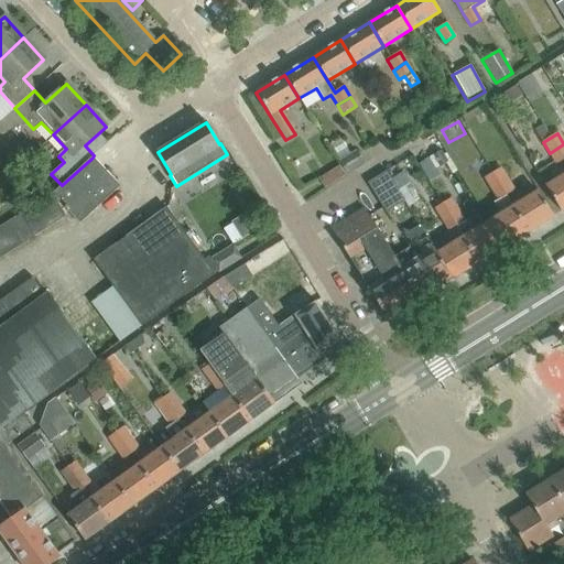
[(563,144),(550,153),(556,165),(563,160),(563,144)]
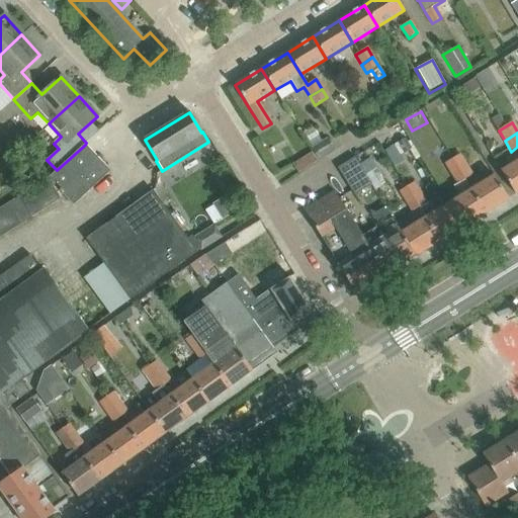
[(330,142),(313,152),(314,153),(319,162),(335,152),(330,142)]
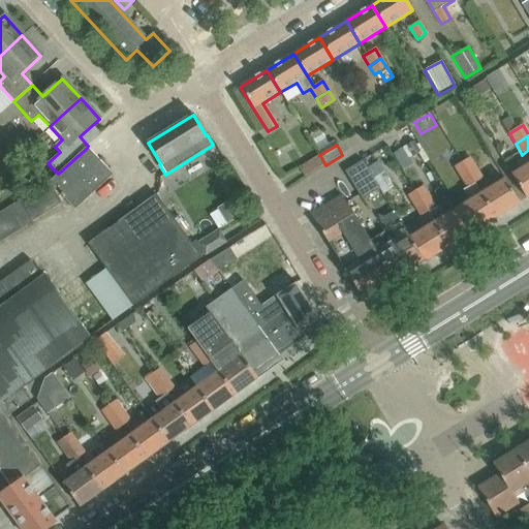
[(406,147),(395,154),(404,170),(415,164),(406,147)]
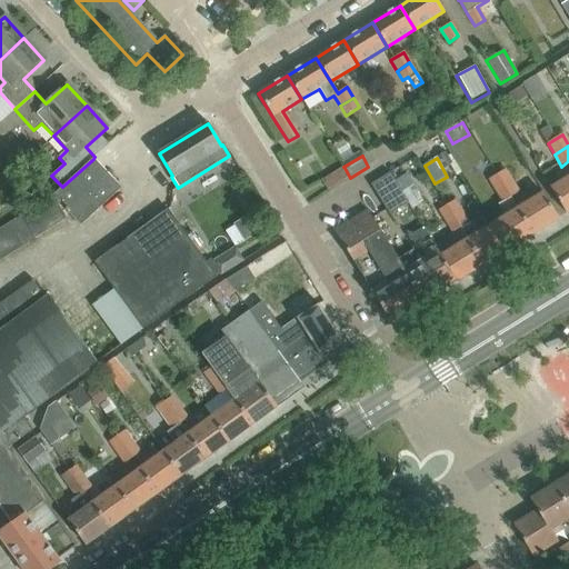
[(62,187),(52,197),(80,227),(121,188),(102,169),(93,159),(62,187)]
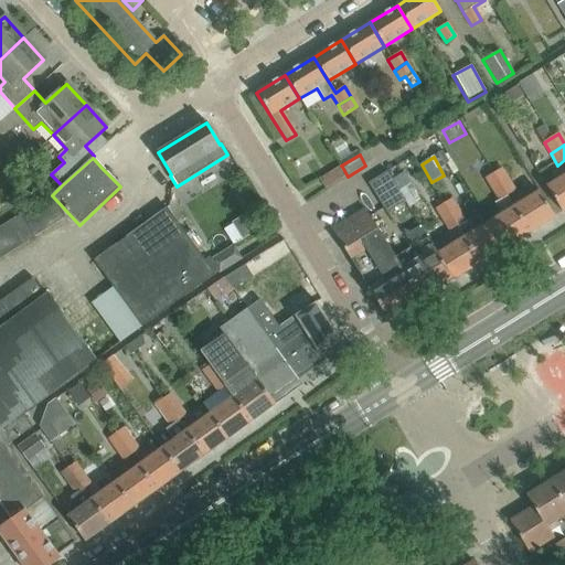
[(342,167),(318,180),(323,190),(348,177),(342,167)]
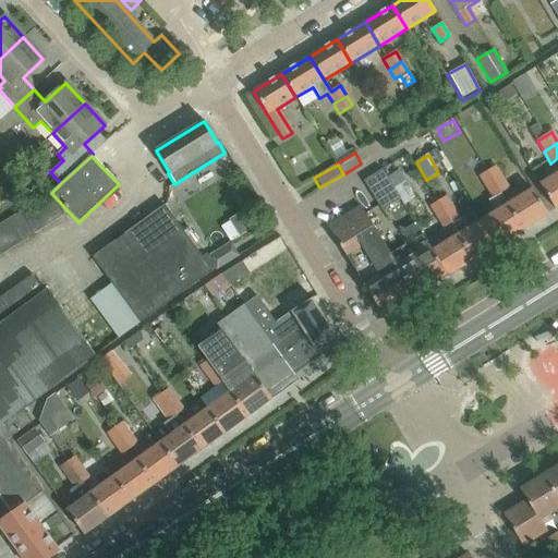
[(494,167),(487,172),(500,194),(508,190),(494,167)]
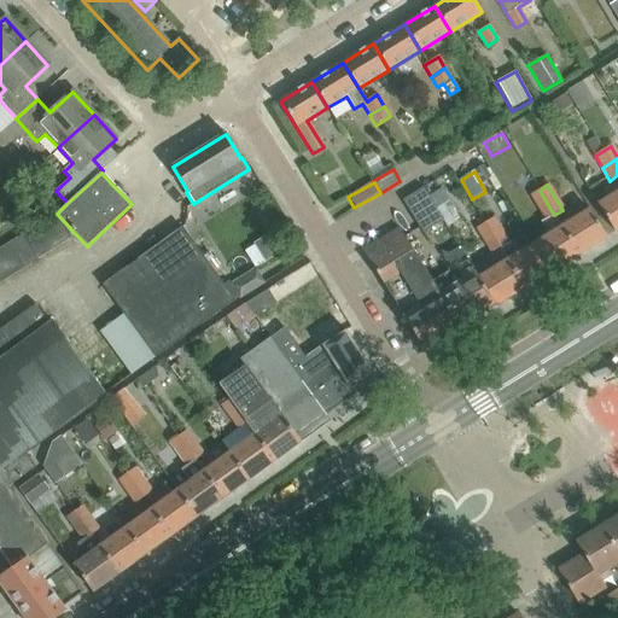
[(423,188),(402,202),(423,234),(443,222),(432,205),(433,205),(423,188)]
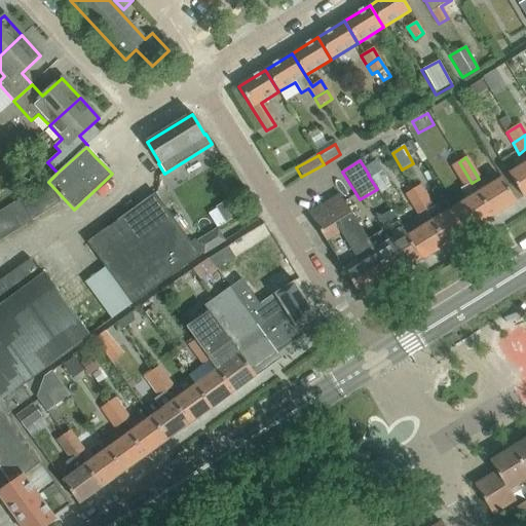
[(458,161),(452,166),(464,187),(460,190),(466,200),(455,208),(470,230),(492,216),(479,193),(458,161)]
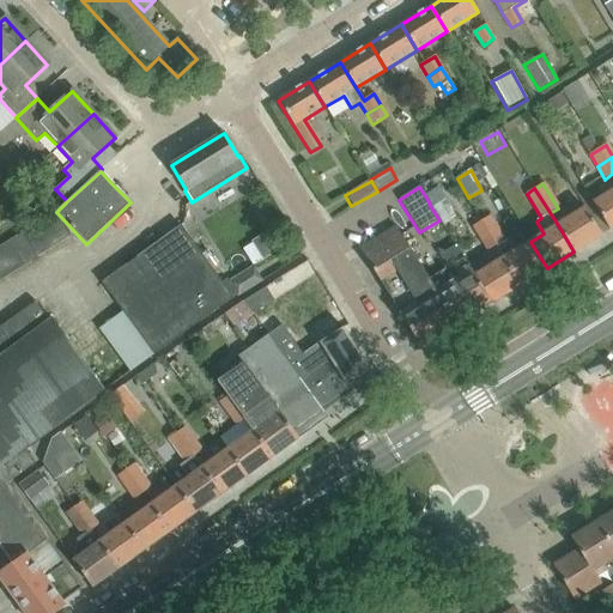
[(610,230),(612,228),(612,190),(593,204),(610,230)]
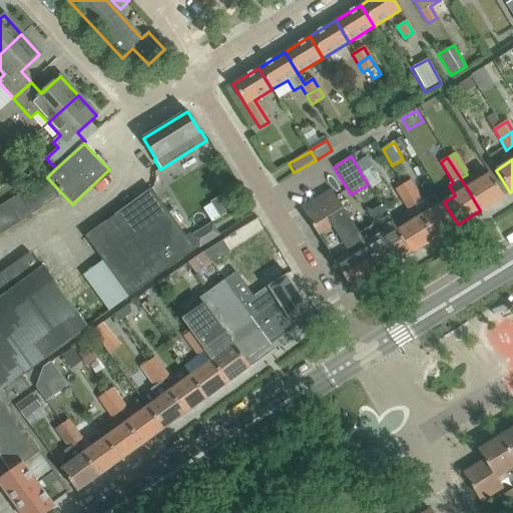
[(480,210),(503,196),(489,174),(467,188),(480,210)]
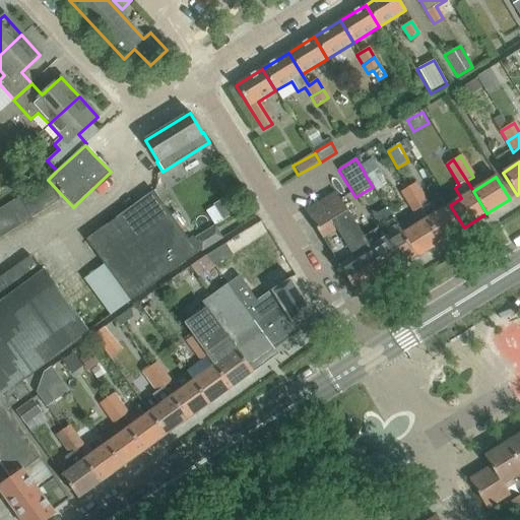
[(15,200),(27,220),(60,200),(47,180),(15,200)]
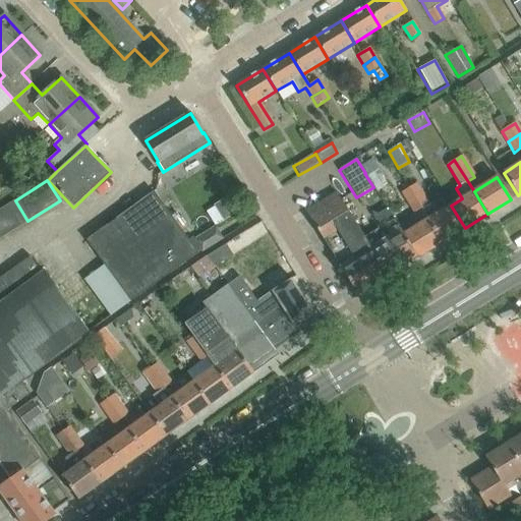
[(408,204),(422,195),(415,184),(402,192),(408,204)]
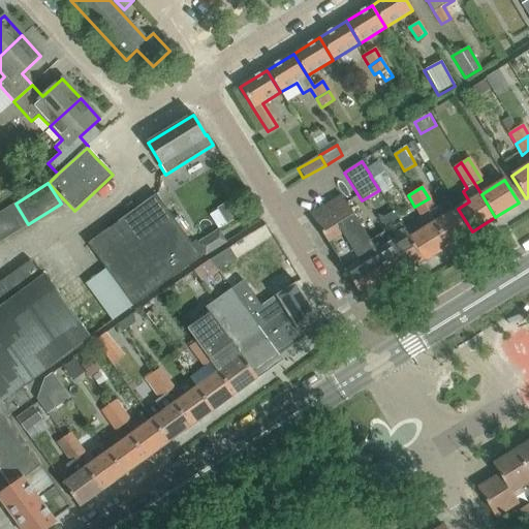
[(200,256),(193,247),(155,194),(88,244),(133,306),(200,256)]
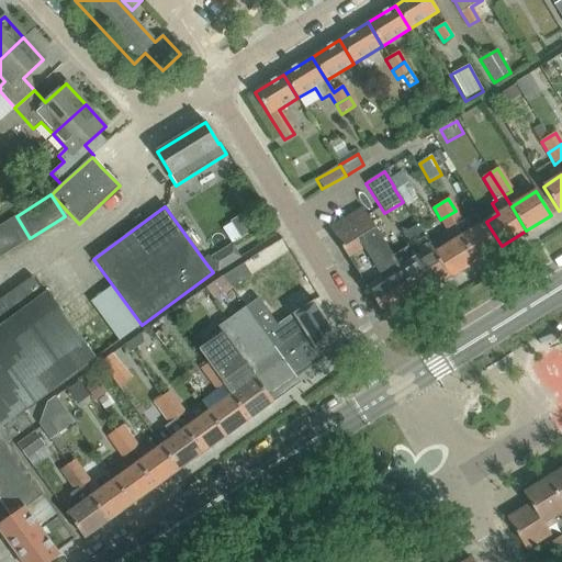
[(393,257),(362,206),(328,226),(348,258),(349,257),(368,288),(367,288),(384,317),(417,298),(393,257)]
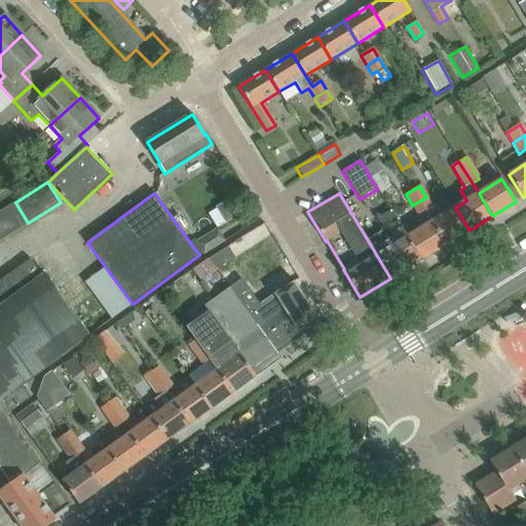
[(438,203),(433,207),(426,197),(412,205),(418,216),(425,211),(426,212),(425,212),(446,245),(470,230),(455,208),(444,215),(438,203)]
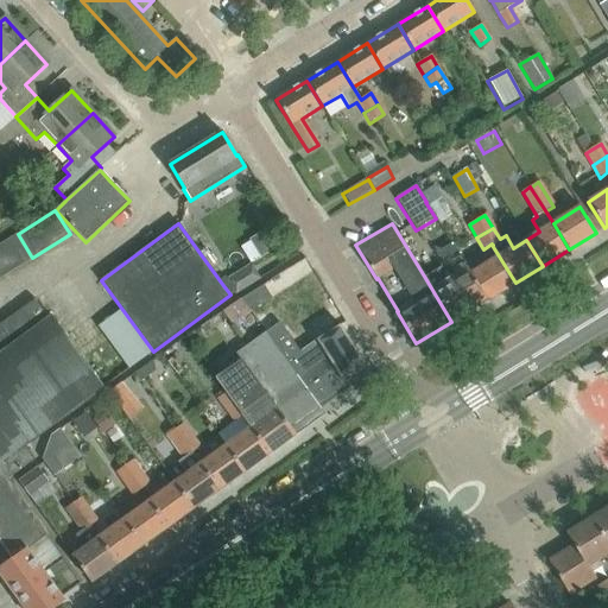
[(0,278),(32,258),(18,234),(0,245),(0,278)]
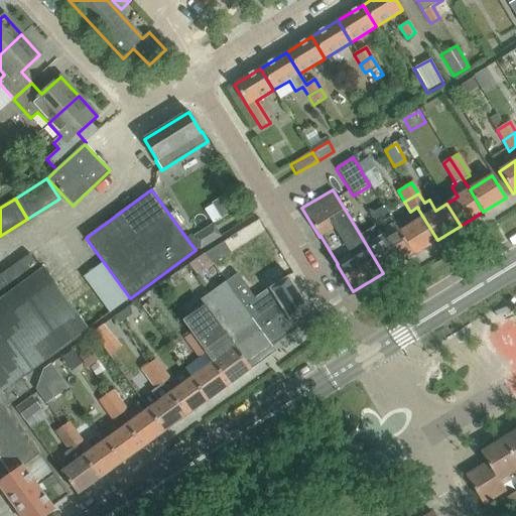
[(361,236),(383,273),(413,255),(399,233),(390,218),(384,207),(371,215),(377,226),(361,236)]
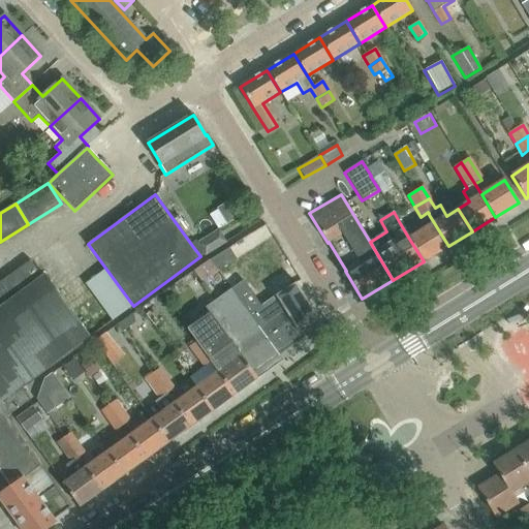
[(424,261),(448,246),(428,213),(415,220),(422,230),(409,239),(424,261)]
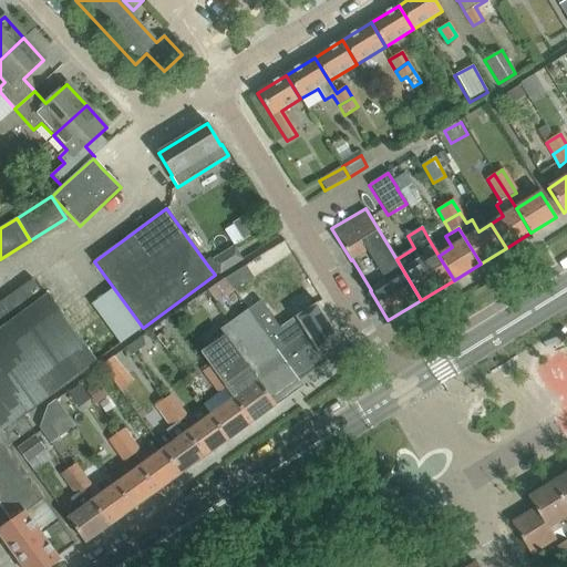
[(243,259),(235,248),(234,247),(212,260),(219,274),(243,259)]
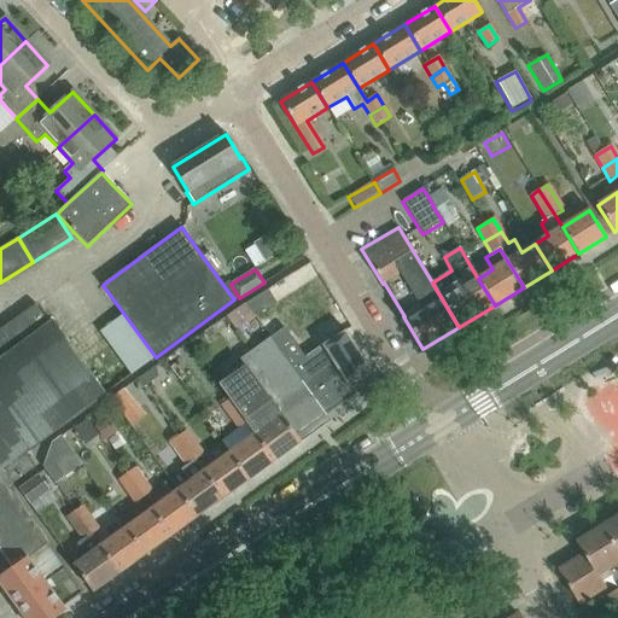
[(268,290),(245,304),(252,316),(275,303),(268,290)]
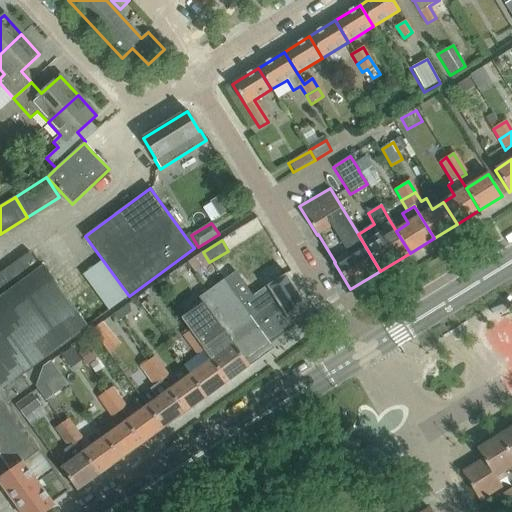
[(87,326),(43,266),(40,269),(29,253),(0,273),(0,394),(6,403),(29,387),(20,375),(87,326)]
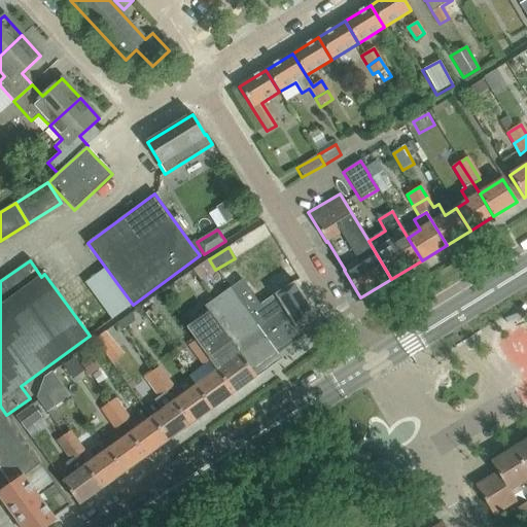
[(275,295),(299,332),(318,320),(295,283),(275,295)]
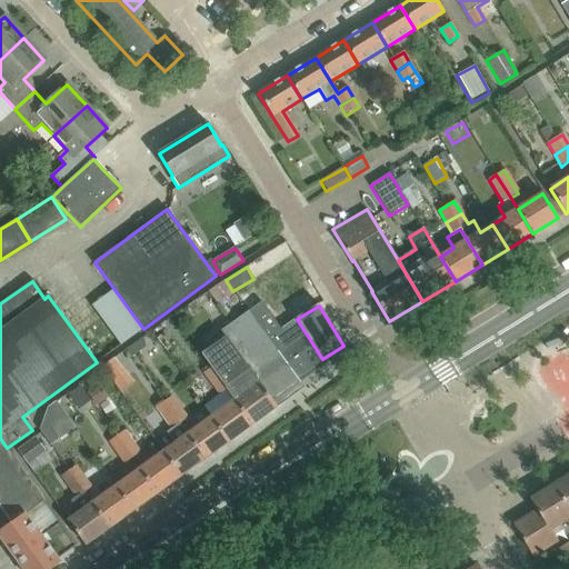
[(299,381),(256,320),(249,311),(221,331),(225,337),(201,353),(211,368),(219,362),(226,373),(212,383),(220,393),(227,389),(236,401),(252,425),(277,407),(272,401),(299,381)]
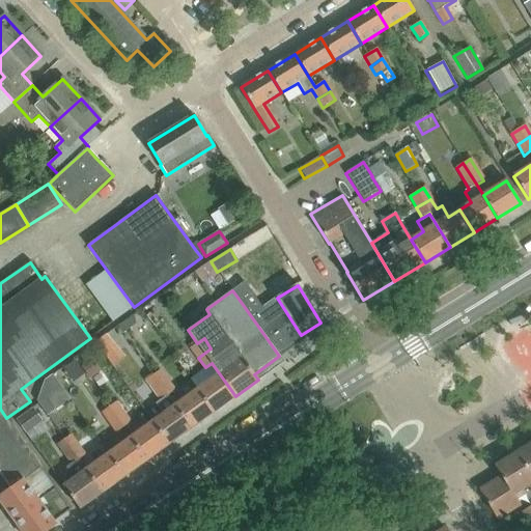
[(301,335),(277,298),(262,308),(250,291),(239,299),(279,356),(303,339),(301,335)]
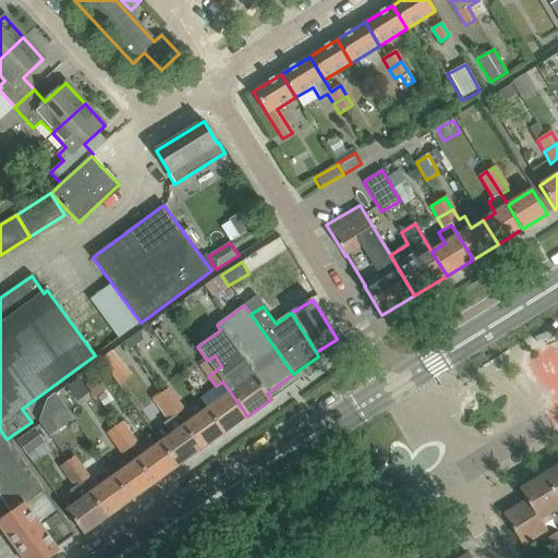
[(108,310),(108,323),(130,323),(130,310),(108,310)]
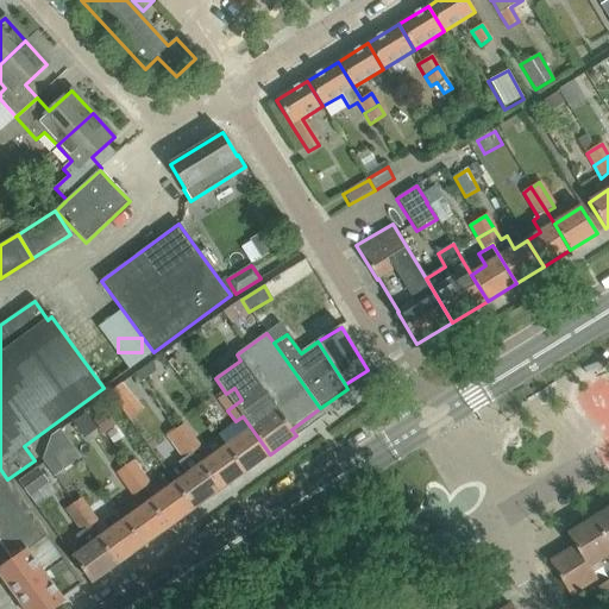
[(108,397),(131,419),(143,406),(119,385),(108,397)]
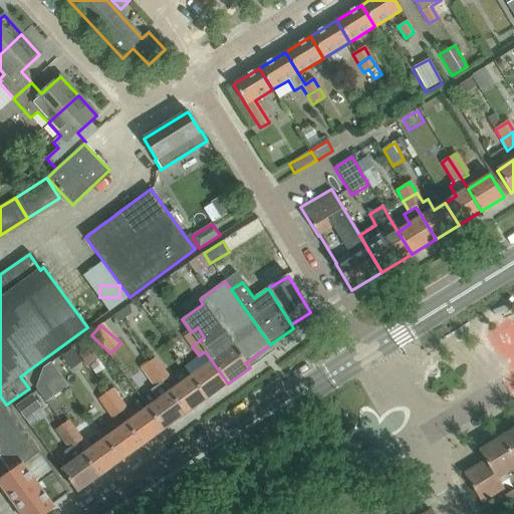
[(192,346),(204,337),(198,327),(191,332),(185,336),(192,346)]
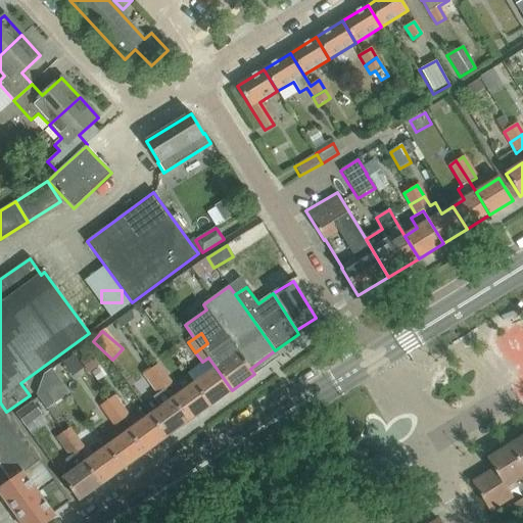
[(157,365),(144,375),(151,384),(164,375),(157,365)]
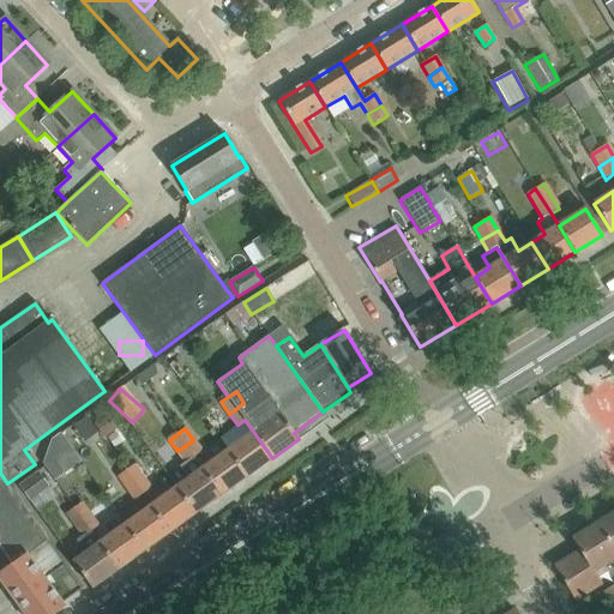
[(246,476),(272,458),(254,433),(228,451),(246,476)]
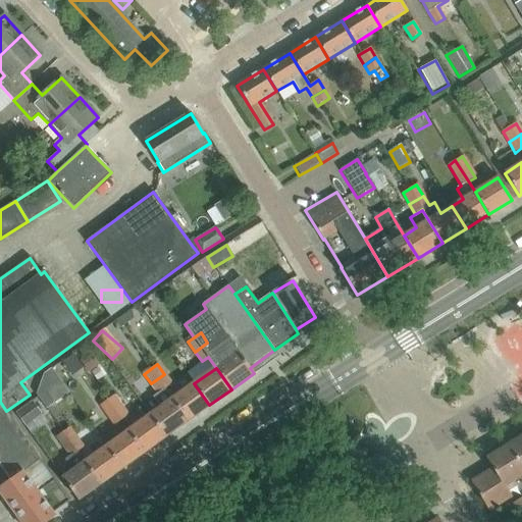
[(158,394),(164,388),(170,383),(164,374),(151,383),(158,394)]
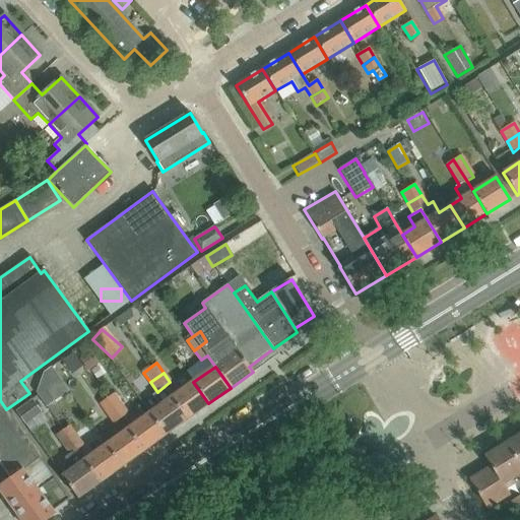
[(187,419),(208,403),(193,382),(171,397),(187,419)]
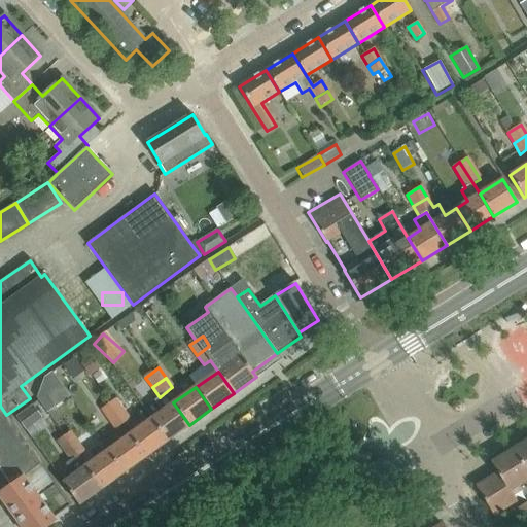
[(189,425),(173,402),(166,392),(160,397),(154,400),(162,411),(151,419),(167,441),(189,425)]
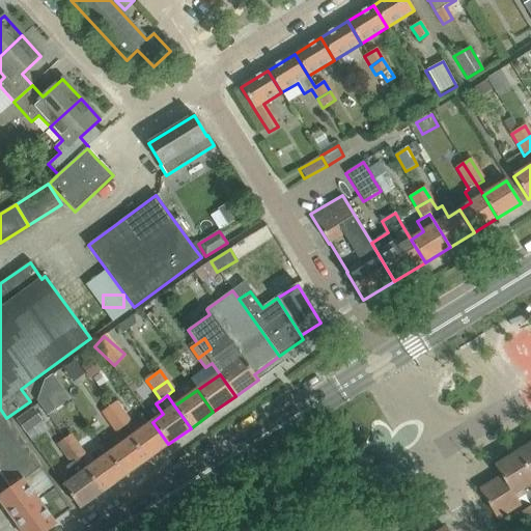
[(109,422),(122,413),(115,402),(102,413),(109,422)]
